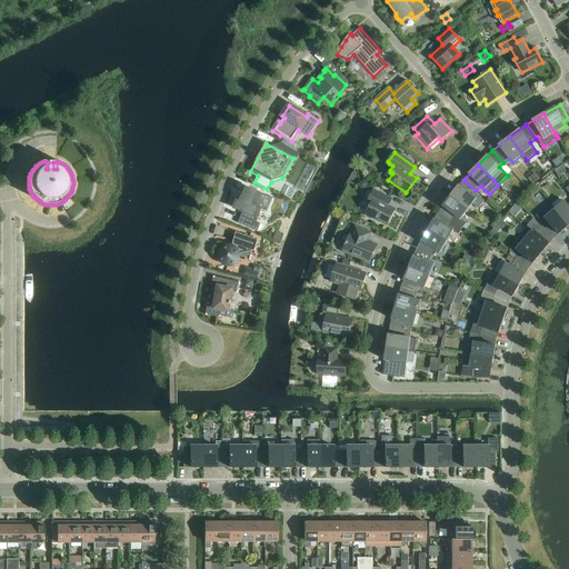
[(540,179),(536,172),(530,177),(535,183),(540,179)]
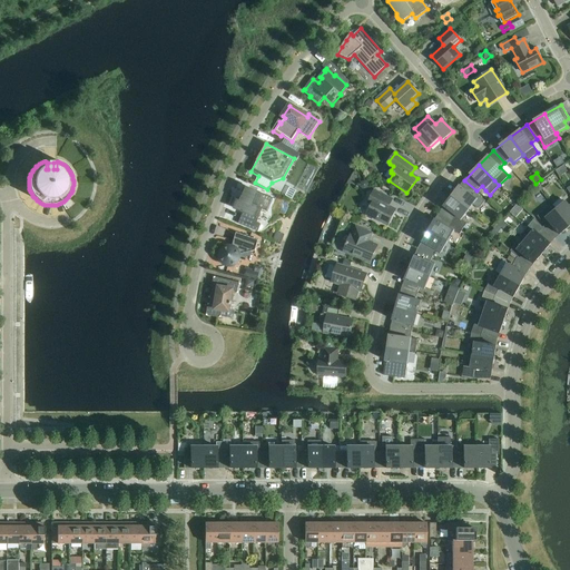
[(360,187),(364,190),(369,189),(370,184),(365,180),(361,183),(360,187)]
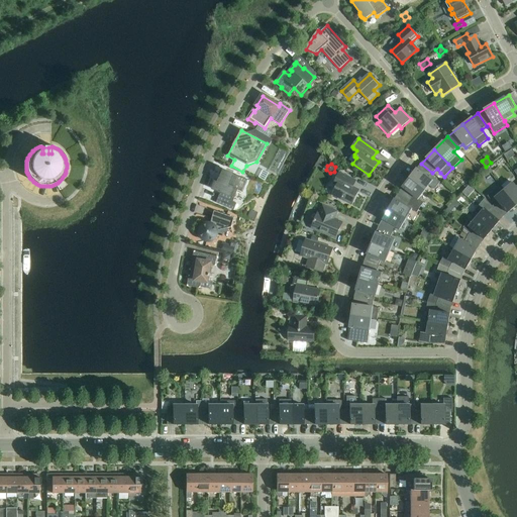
[(421,164),(409,178),(425,191),(432,181),(428,178),(432,173),(421,164)]
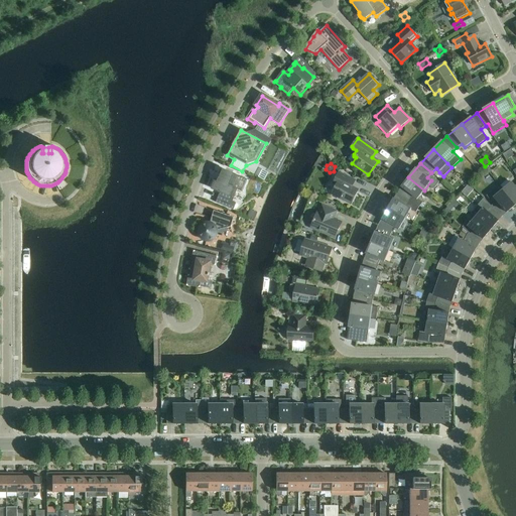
[(248,180),(225,171),(222,178),(220,177),(215,190),(220,192),(216,203),(234,211),(236,204),(233,202),(235,196),(237,190),(243,192),(248,180)]
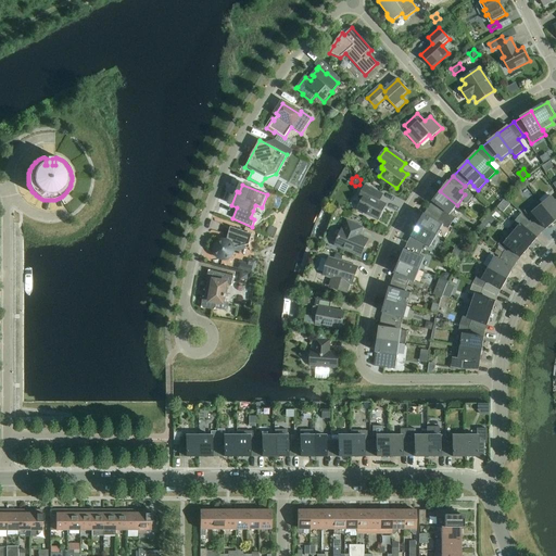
[(361,204),(357,210),(364,213),(364,215),(370,218),(371,216),(378,219),(386,205),(378,201),(377,199),(379,193),(365,187),(359,198),(358,201),(358,203),(361,204)]
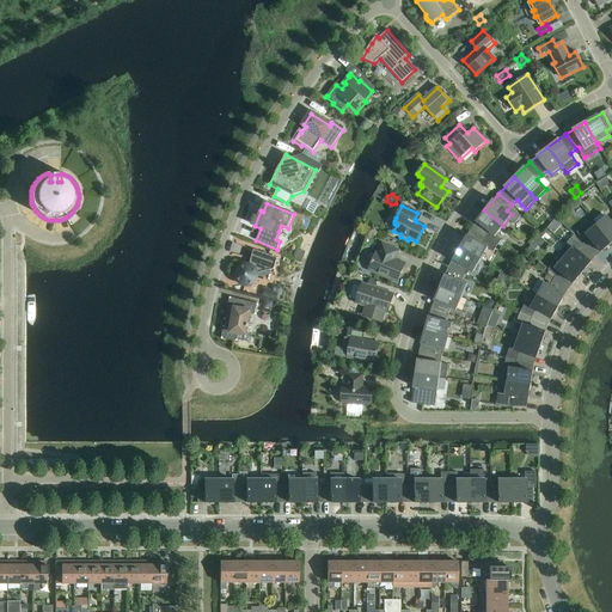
[(484,210),(471,228),(497,246),(501,240),(495,236),(503,226),(484,210)]
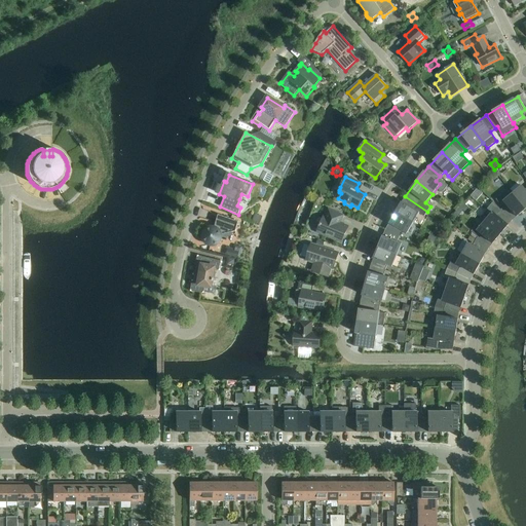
[(522,186),(513,194),(525,210),(525,209),(525,188),(525,190),(522,186)]
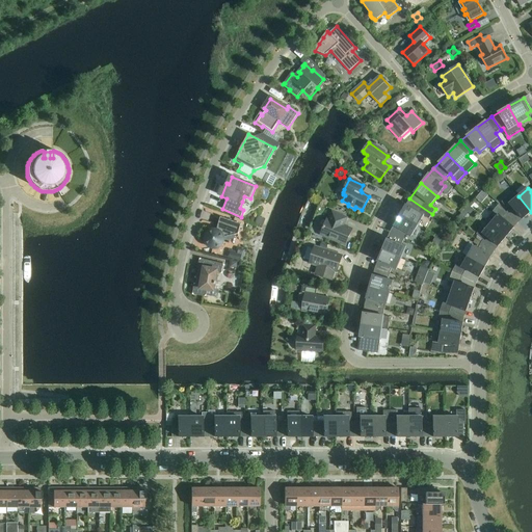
[(512,208),(506,212),(517,223),(531,212),(519,196),(509,204),(512,208)]
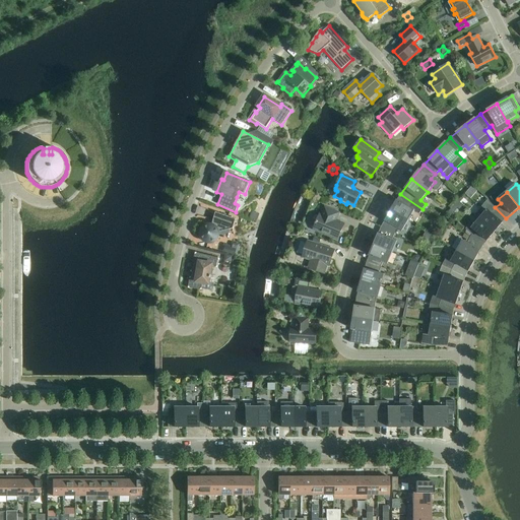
[(400,194),(391,211),(408,220),(413,211),(419,214),(423,209),(400,194)]
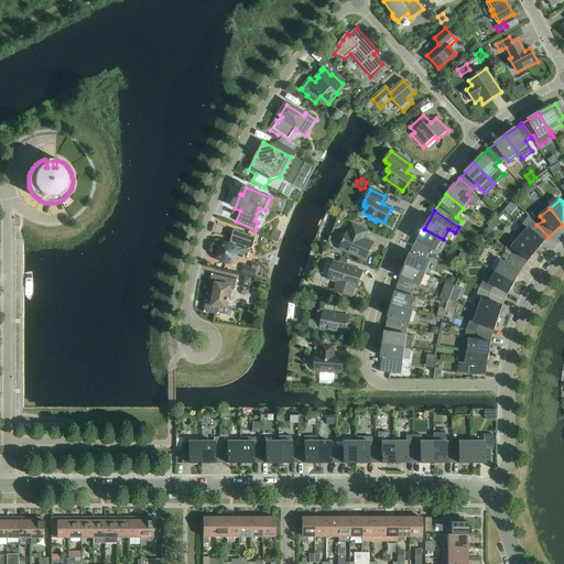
[(529,217),(514,234),(520,238),(537,252),(549,237),(537,225),(529,217)]
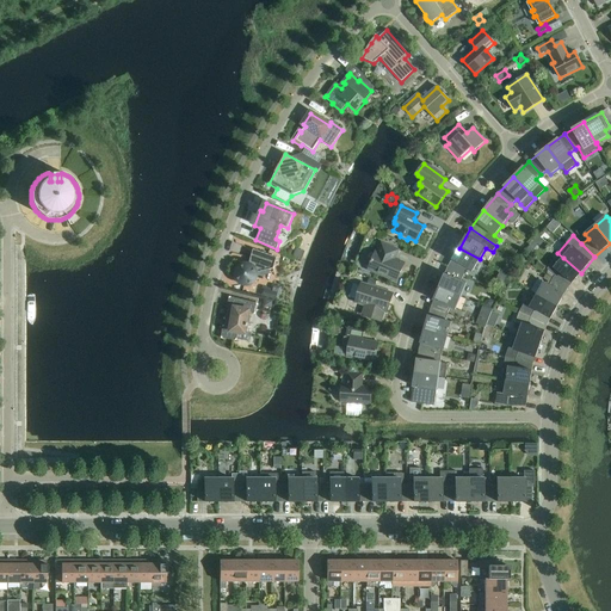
[(395,260),(399,251),(381,244),(377,253),(376,252),(368,270),(396,282),(405,264),(395,260)]
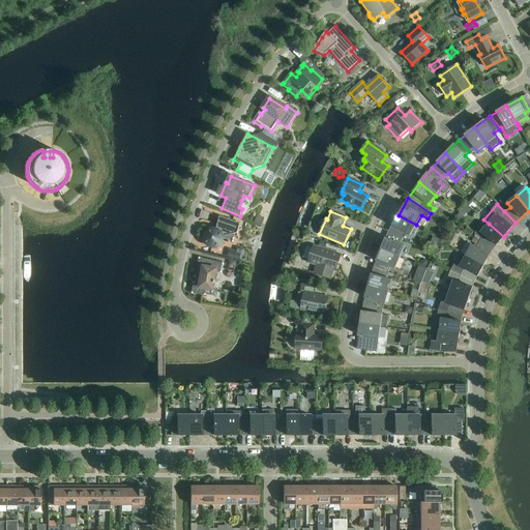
[(255,223),(262,226),(265,218),(257,215),(255,223)]
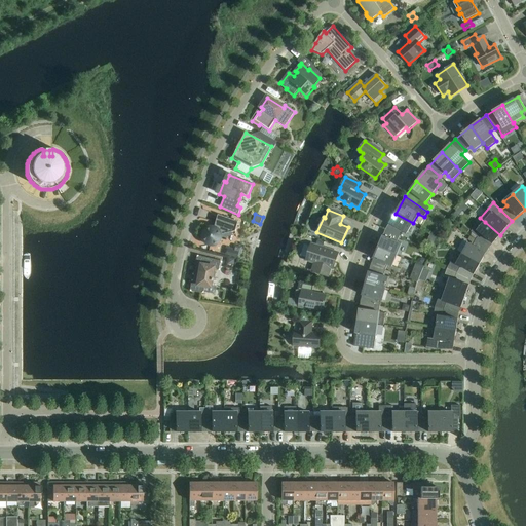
[(396,214),(385,230),(400,236),(403,231),(407,234),(413,223),(396,214)]
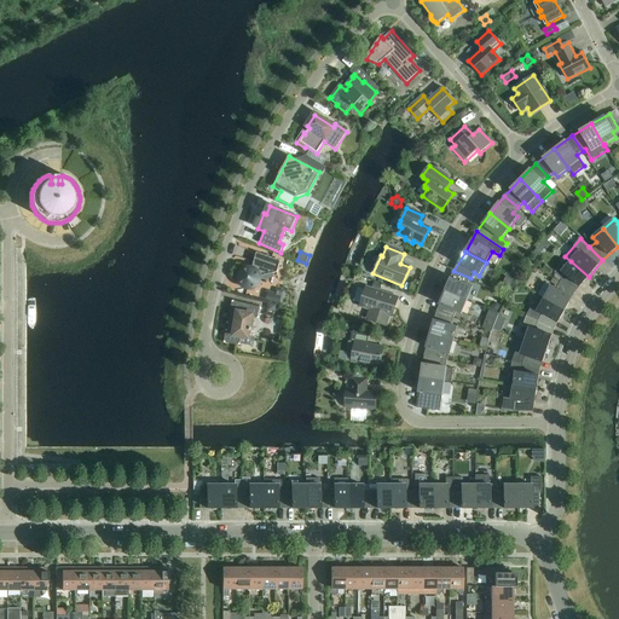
[(277,273),(281,261),(256,253),(252,267),(249,267),(248,267),(246,267),(244,268),(243,270),(242,270),(241,272),(239,272),(239,273),(238,276),(238,277),(238,278),(238,279),(238,281),(238,282),(238,283),(239,284),(239,285),(241,287),(242,288),(243,289),(244,289),(246,289),(247,290),(249,290),(252,290),(254,289),(255,289),(256,288),(258,287),(259,284),(260,284),(260,283),(260,282),(261,281),(261,279),(261,278),(261,277),(277,273)]
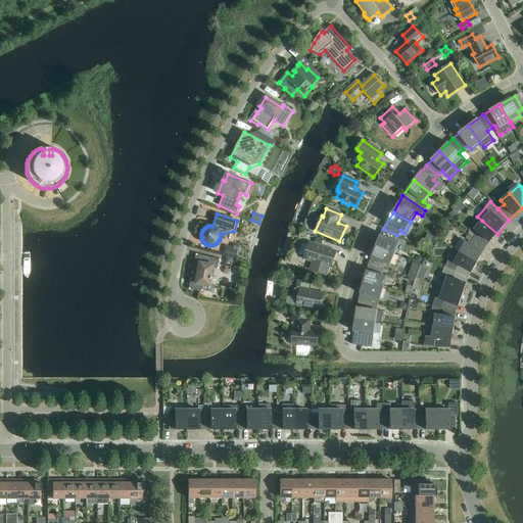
[(475,236),(473,238),(486,247),(497,234),(482,221),(478,225),(476,224),(475,224),(474,224),(468,231),(475,236)]
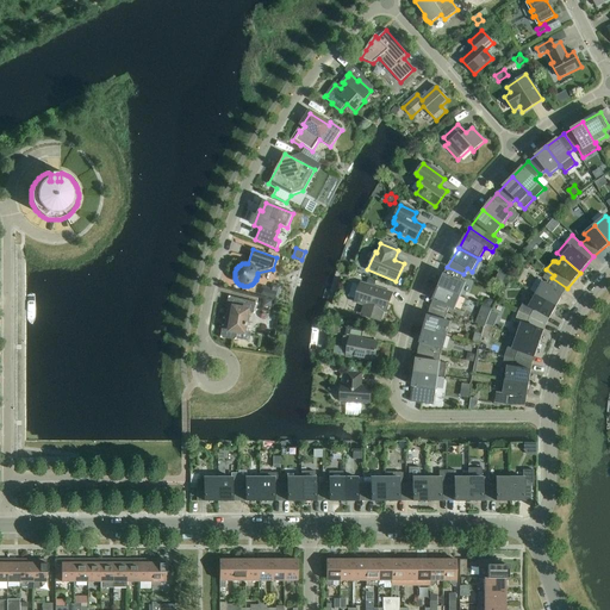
[(447,267),(439,287),(460,297),(466,284),(460,281),(464,274),(447,267)]
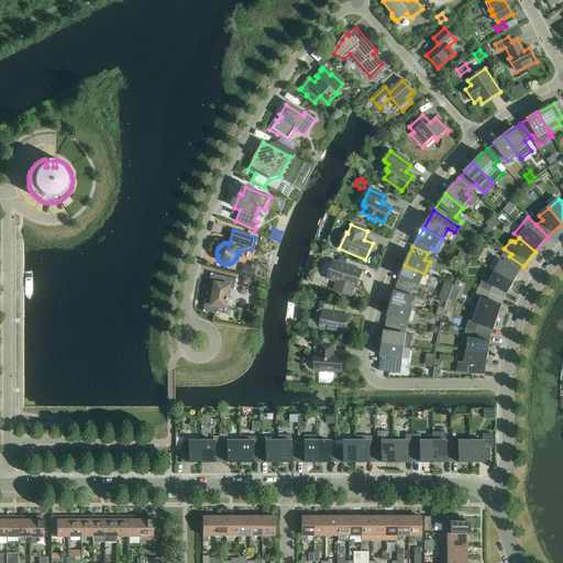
[(488,268),(495,272),(514,283),(523,266),(509,256),(506,264),(495,257),(488,268)]
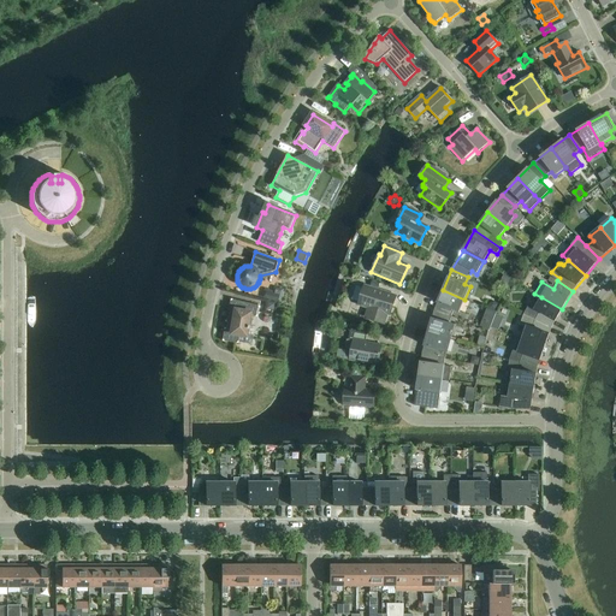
[(369,308),(366,317),(368,319),(381,324),(384,323),(388,314),(390,314),(396,297),(367,288),(363,289),(360,303),(361,306),(369,308)]
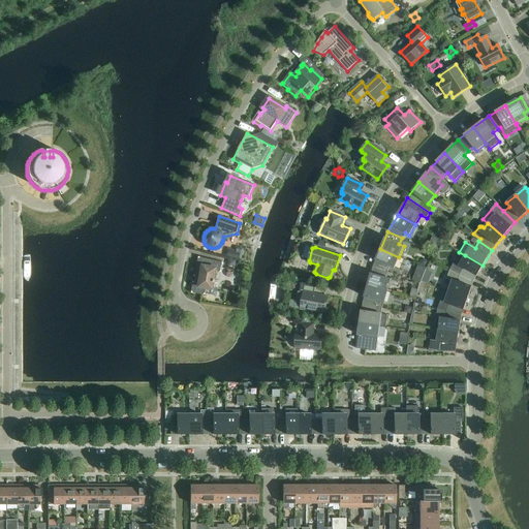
[(380,249),(373,267),(387,272),(390,267),(395,268),(399,257),(380,249)]
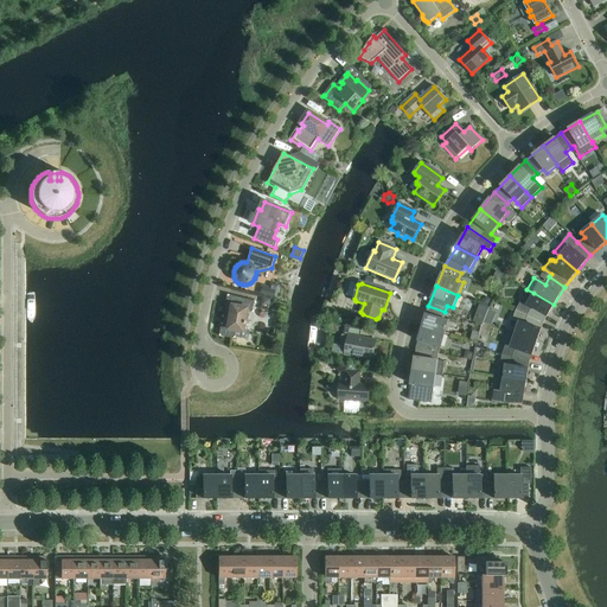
[(521,301),(516,311),(543,323),(554,305),(534,293),(526,305),(521,301)]
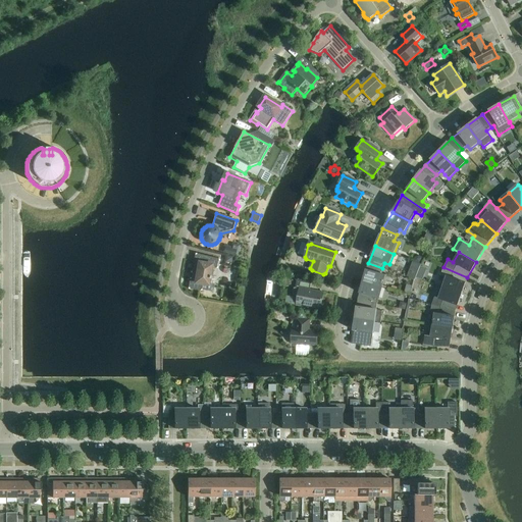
[(189,290),(202,292),(203,283),(209,284),(210,279),(211,279),(212,276),(211,276),(212,267),(218,269),(220,260),(196,254),(191,273),(191,278),(189,290)]
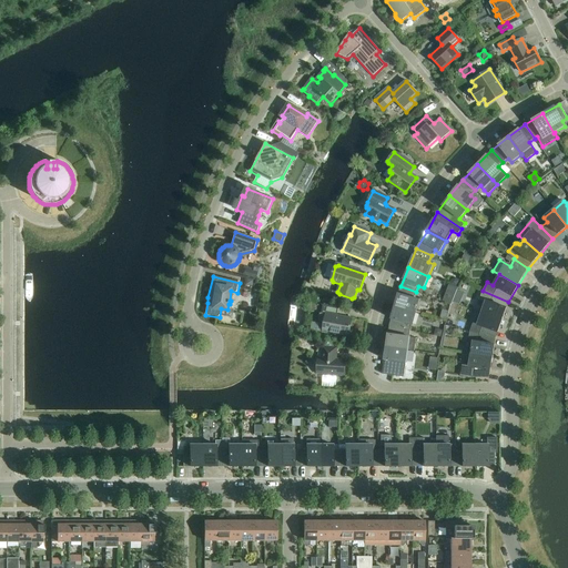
[(401,286),(395,306),(416,313),(419,300),(414,298),(416,292),(401,286)]
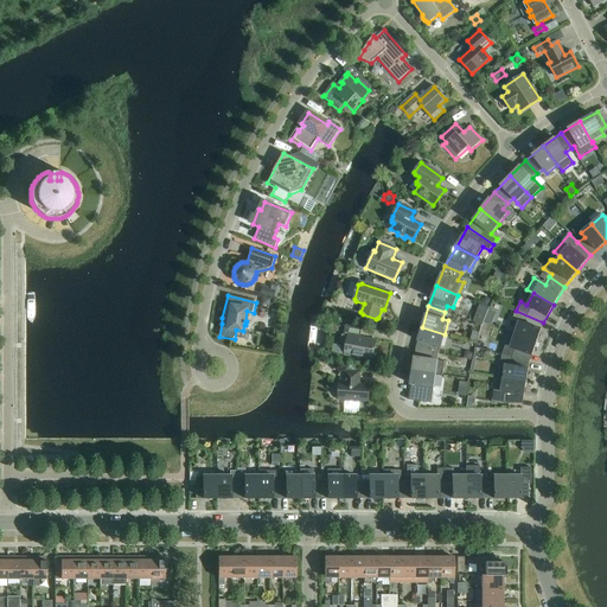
[(491,307),(486,320),(496,324),(500,310),(491,307)]
